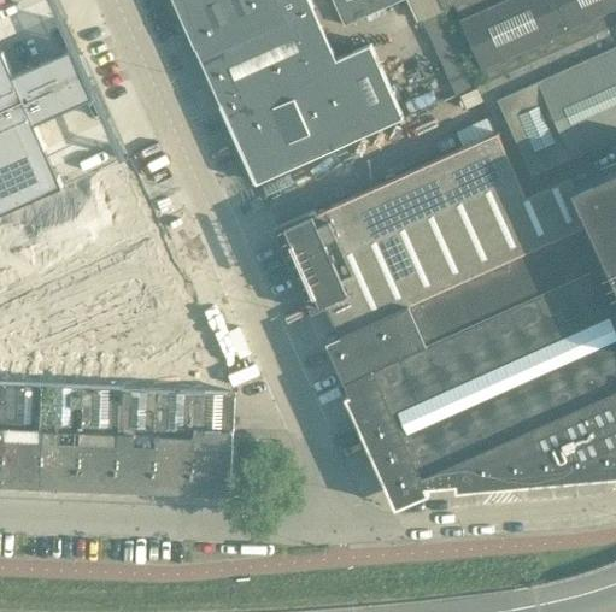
[(170,0),(194,51),(220,109),(253,184),(254,184),(254,187),(402,121),(369,47),(335,63),(306,0),(170,0)]
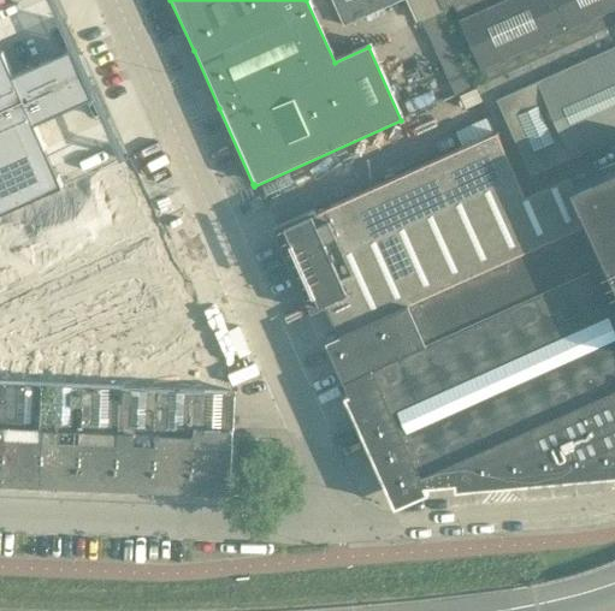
[(329,0),(343,29),(406,0),(329,0)]
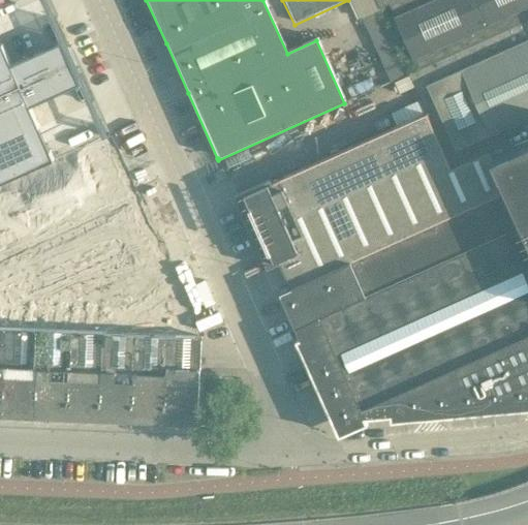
[(373,0),(378,9),(387,5),(417,71),(408,75),(426,115),(427,115),(452,168),(488,154),(497,150),(490,135),(455,55),(527,22),(527,9),(484,29),(470,0),(373,0)]
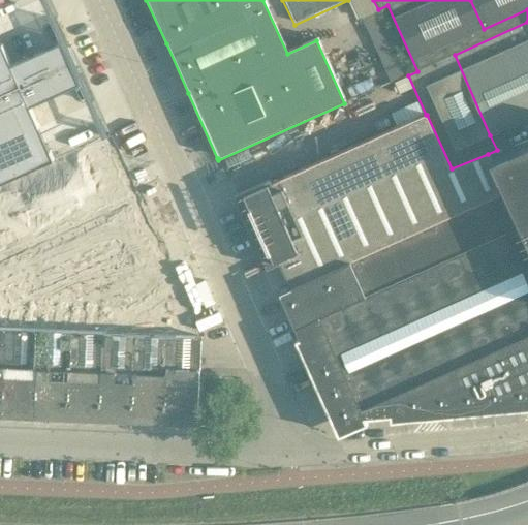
[(527,0),(470,0),(484,29),(527,9),(527,0)]
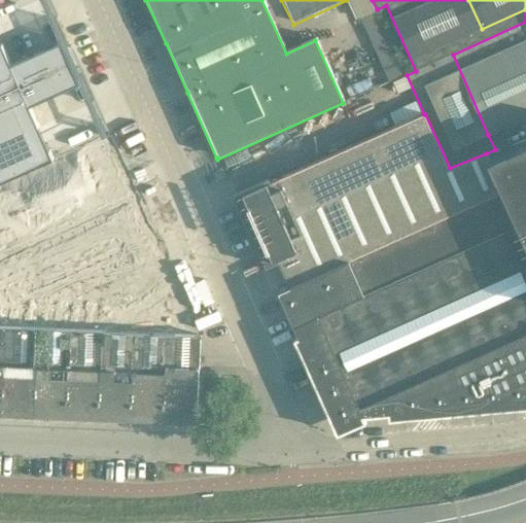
[(406,75),(378,11),(359,20),(387,83),(406,75)]
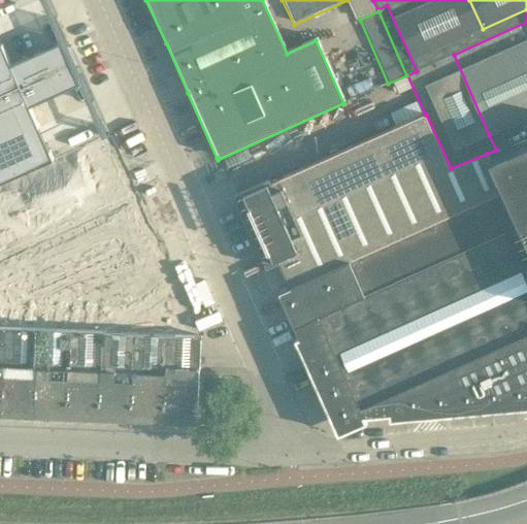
[(526,22),(454,55),(489,135),(526,118),(526,22)]
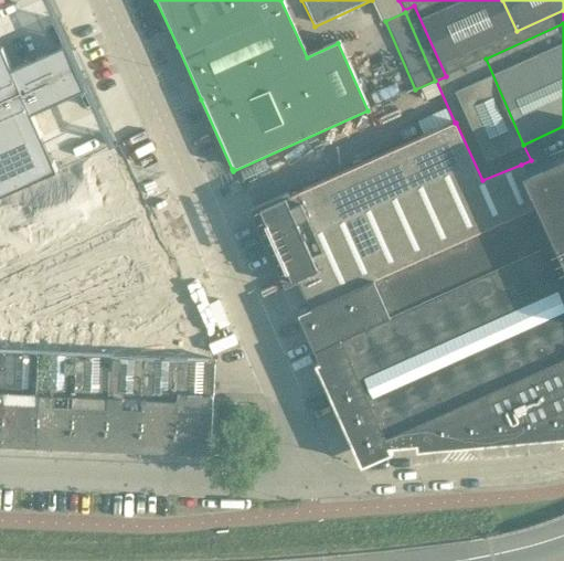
[(0,199),(56,173),(31,116),(85,92),(86,92),(83,83),(70,54),(66,46),(65,46),(10,72),(0,48),(0,199)]
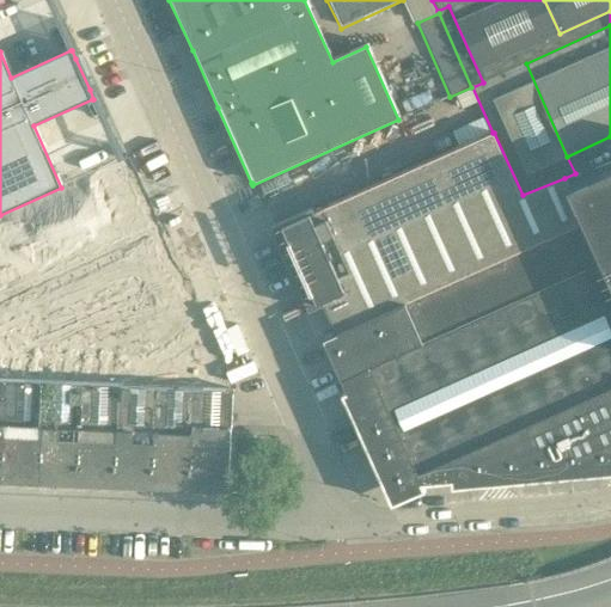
[(454,132),(459,145),(492,133),(486,120),(454,132)]
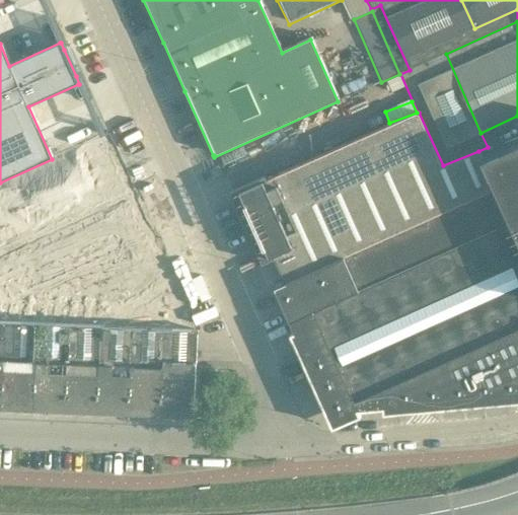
[(495,187),(482,157),(478,151),(443,165),(419,113),(418,113),(418,114),(265,182),(264,179),(231,195),(262,263),(273,259),(284,283),(495,187)]
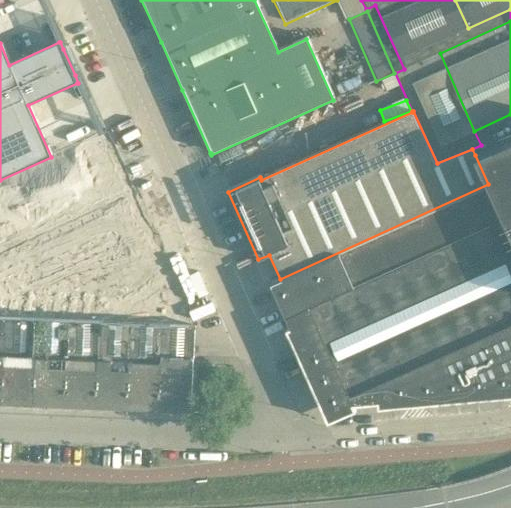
[(510,138),(475,155),(510,235),(510,138)]
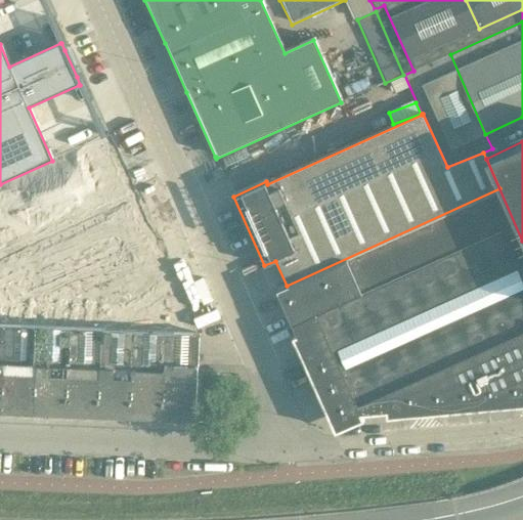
[(499,188),(287,286),(276,291),(291,325),(516,225),(499,188)]
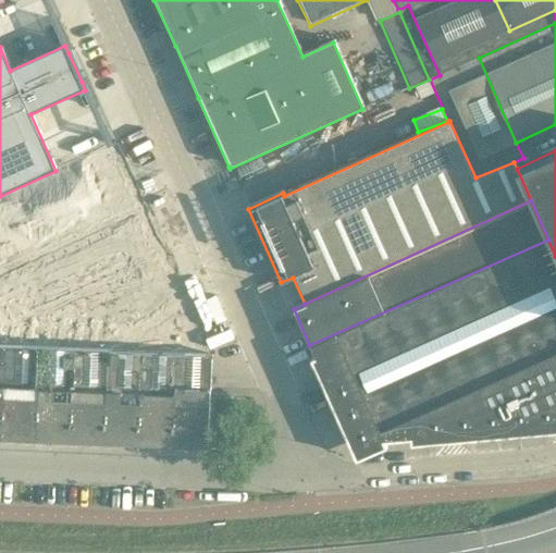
[(0,348),(99,353),(185,315),(139,212),(0,274),(0,348)]
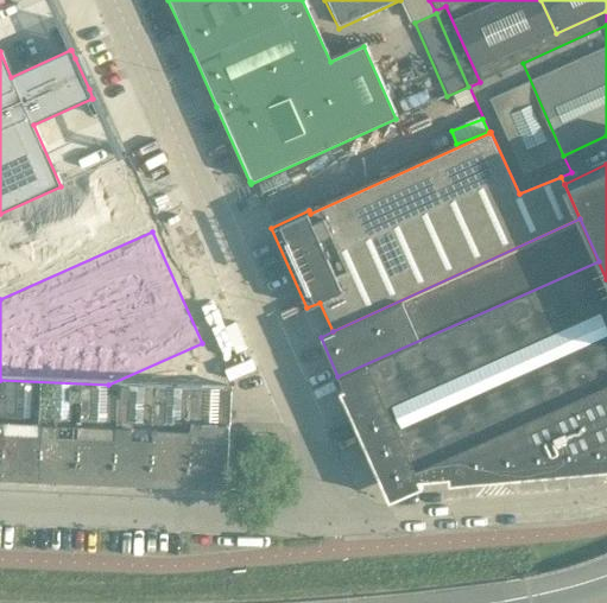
[(606,279),(599,261),(337,376),(345,391),(340,393),(389,502),(422,488),(419,483),(448,481),(448,486),(606,471),(606,279)]
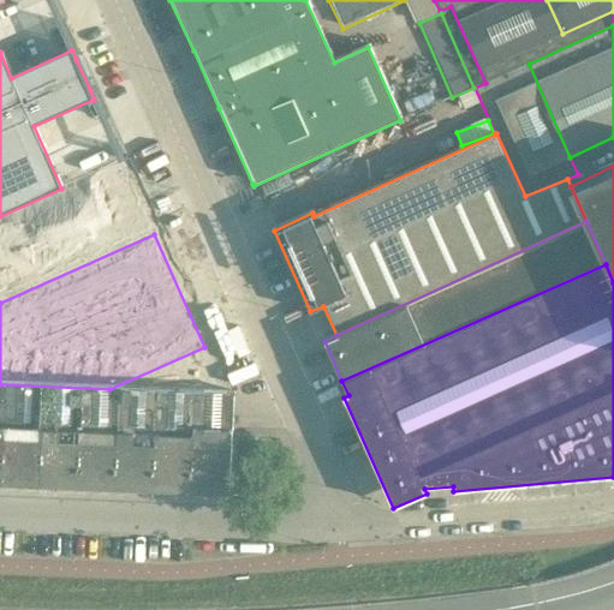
[(5,386),(1,486),(39,488),(43,388),(5,386)]
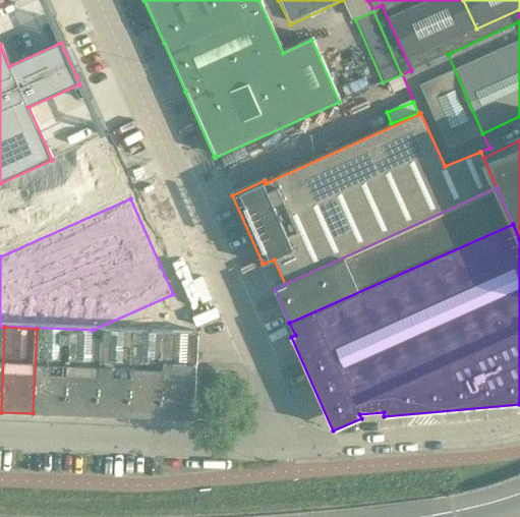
[(33,413),(64,415),(68,330),(37,329),(33,413)]
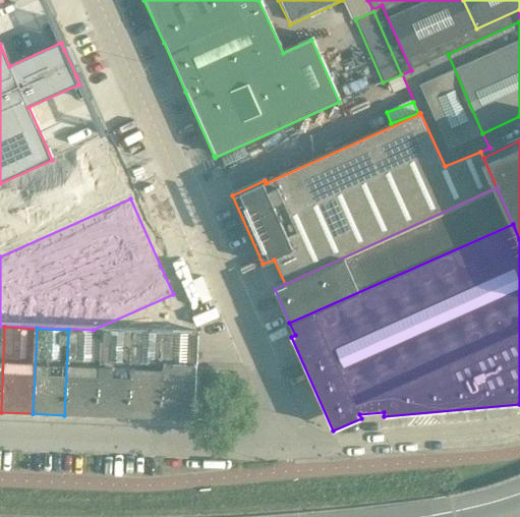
[(100,331),(68,330),(64,415),(96,416),(100,331)]
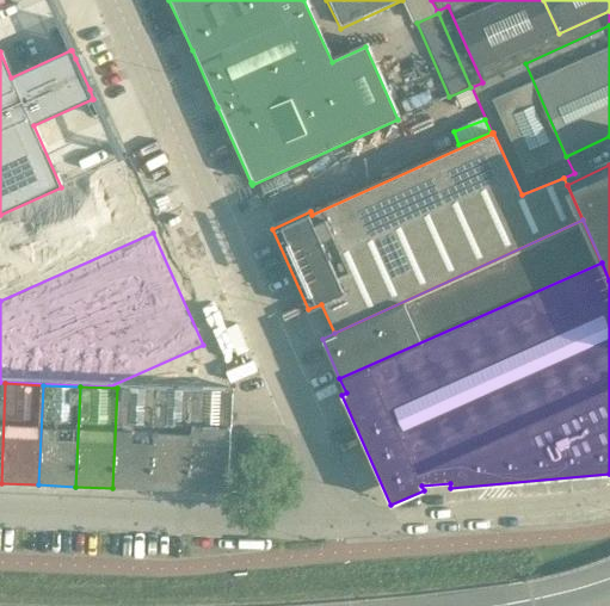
[(155,390),(119,388),(117,388),(112,488),(151,489),(155,390)]
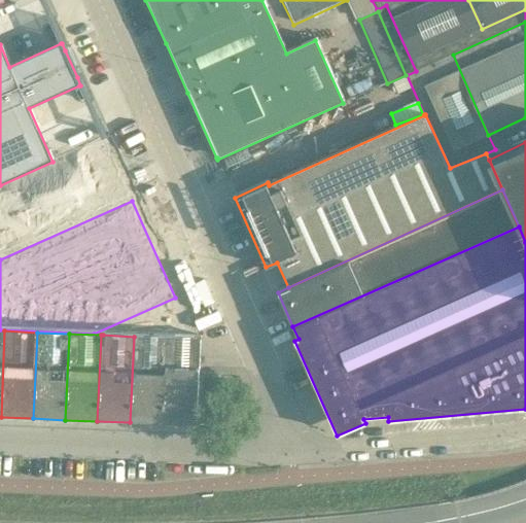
[(166,338),(134,337),(130,422),(162,424),(166,338)]
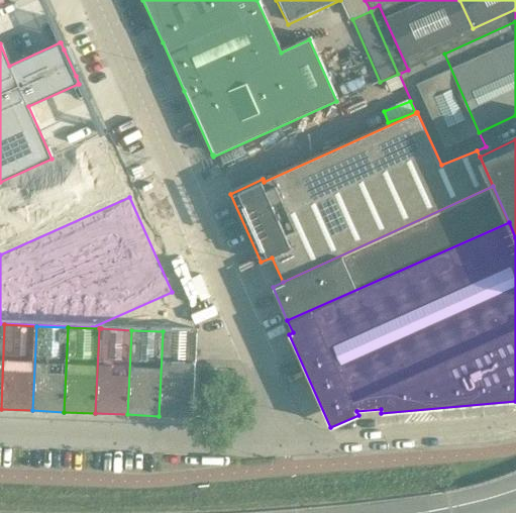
[(196,332),(163,331),(159,416),(192,417),(196,332)]
